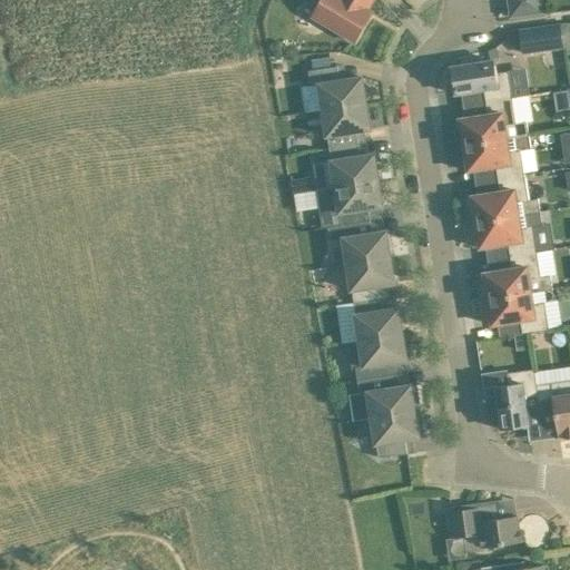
[(321,0),(323,1),(313,17),(355,41),(374,11),(370,8),(373,0),(321,0)]
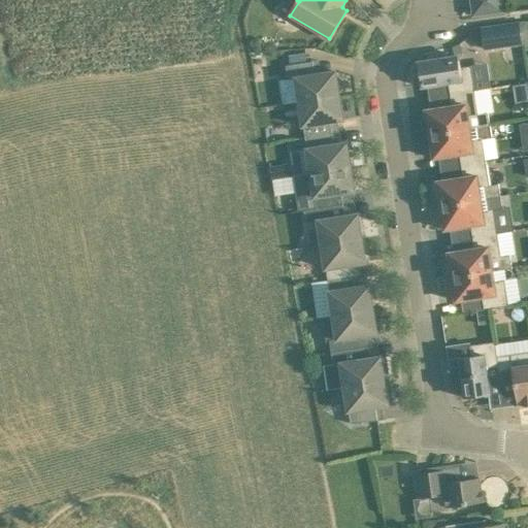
[(501,0),(471,0),(474,14),(503,10),(501,0)]
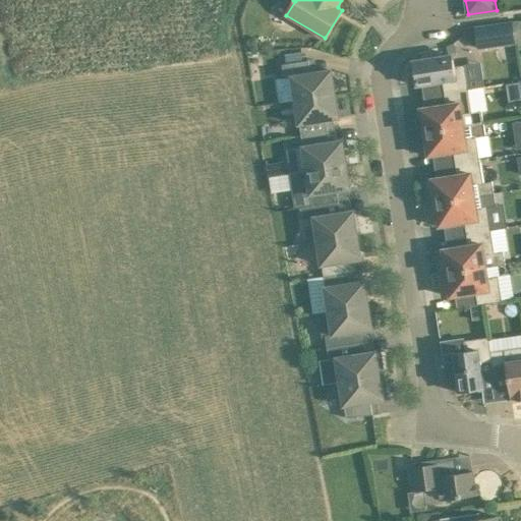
[(475,25),(478,48),(516,43),(512,19),(475,25)]
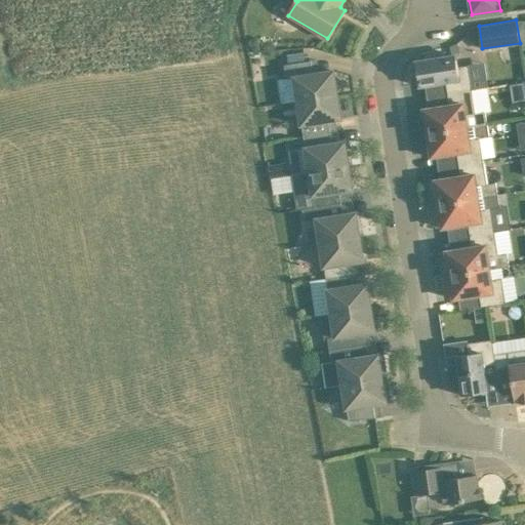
[(446,82),(448,93),(473,89),(469,65),(458,67),(456,55),(445,56),(444,52),(428,55),(429,59),(416,62),(420,86),(446,82)]
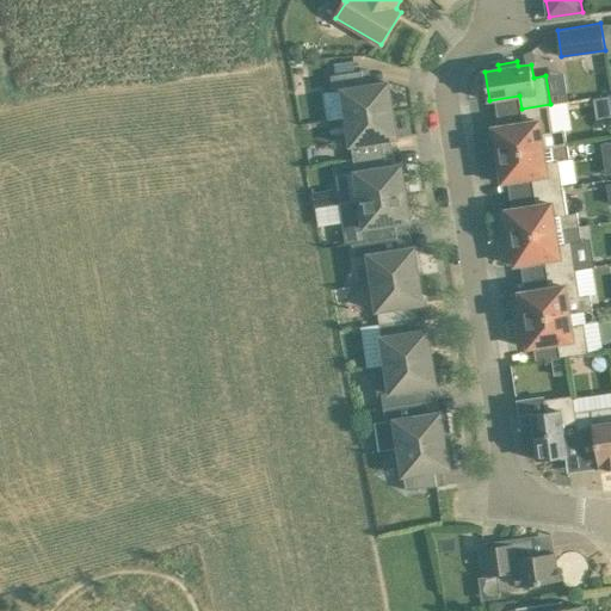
[(347,117),(394,110),(389,82),(364,86),(362,71),(332,75),(334,92),(343,90),(347,117)]
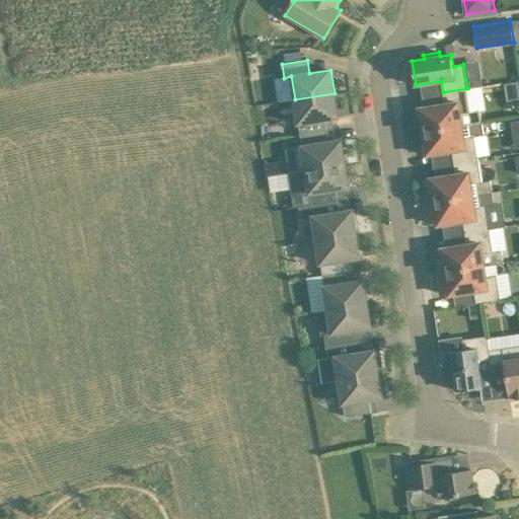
[(518,82),(518,81),(505,84),(507,100),(518,98),(518,82)]
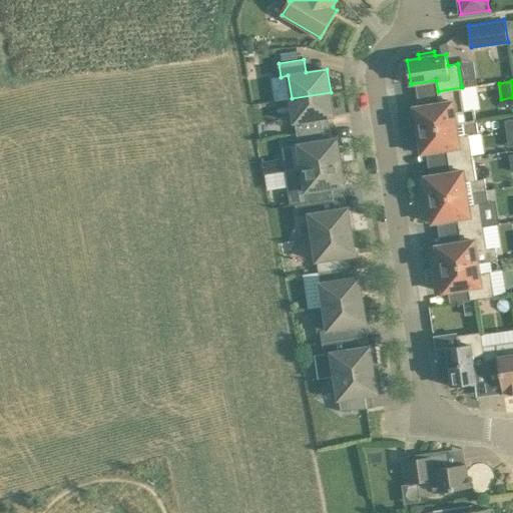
[(414,130),(476,121),(475,110),(466,111),(462,87),(438,91),(440,102),(415,106),(416,117),(412,118),(414,130)]
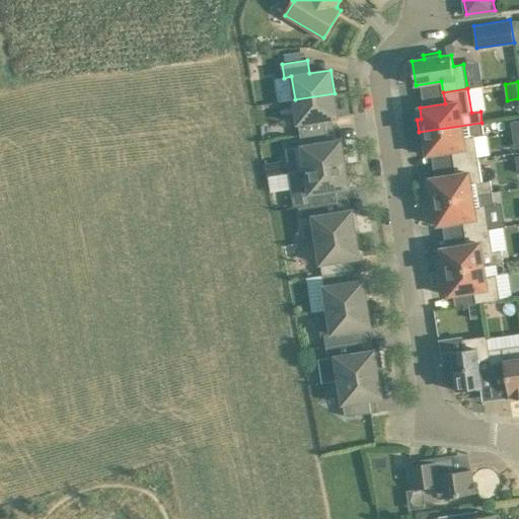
[(338,117),(335,93),(295,99),(300,135),(326,131),(324,119),(338,117)]
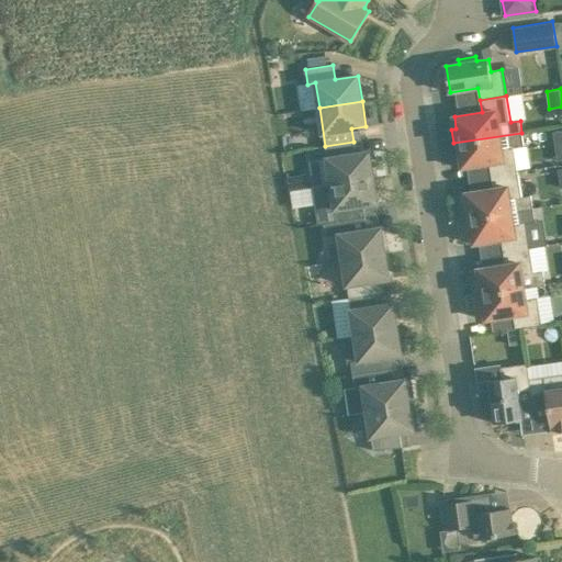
[(462,168),(467,167),(490,164),(492,176),(517,172),(514,147),(524,145),(521,133),(453,143),(456,157),(460,156),(462,168)]
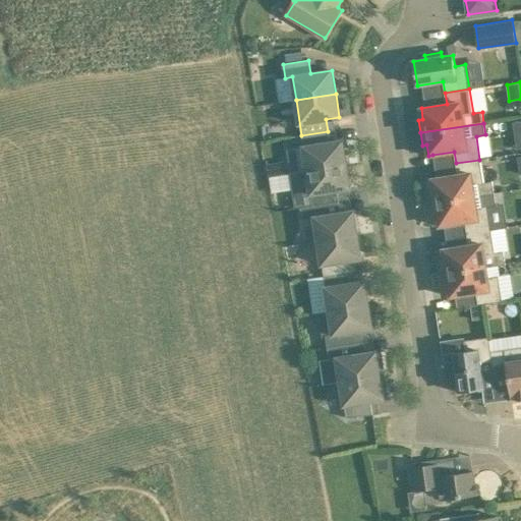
[(291,173),(307,170),(347,164),(343,140),(330,142),(328,131),(301,135),(303,148),(288,150),(291,173)]
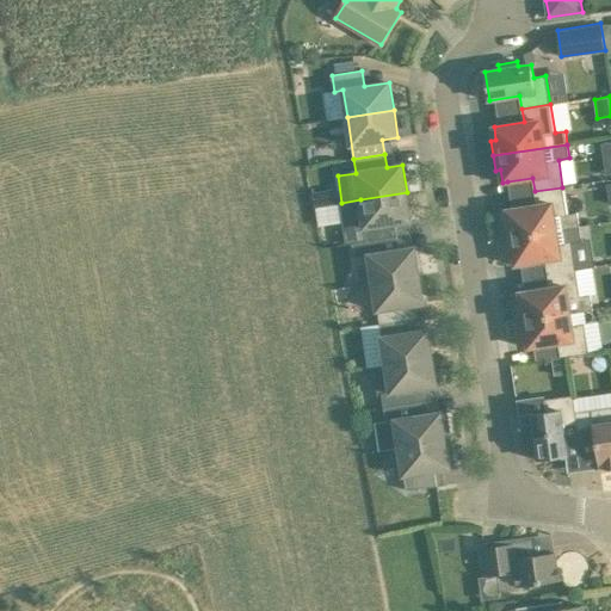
[(511,238),(559,230),(580,227),(578,214),(567,215),(562,187),(535,191),(537,205),(507,209),(507,214),(503,214),(505,233),(511,233),(511,238)]
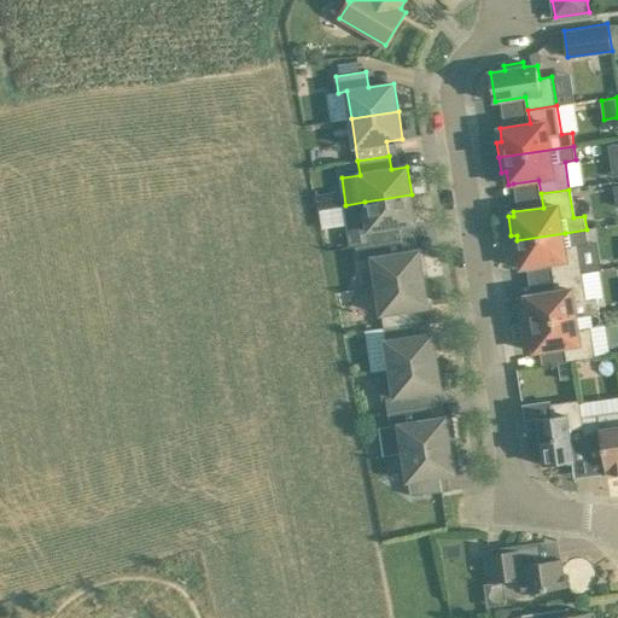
[(365,202),(368,227),(361,228),(355,239),(356,246),(357,246),(402,239),(400,226),(415,222),(412,194),(365,202)]
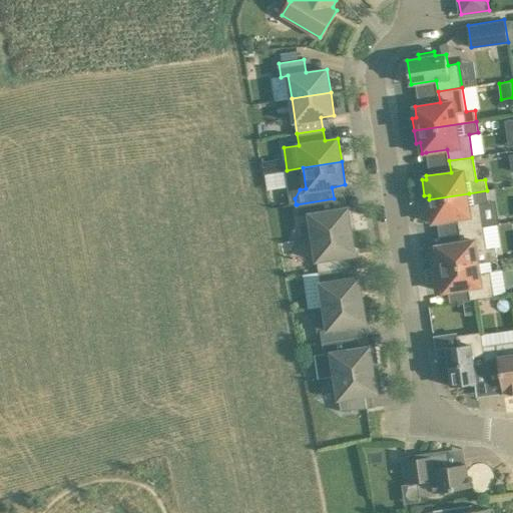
[(433,222),(437,221),(458,218),(460,229),(483,226),(480,202),(471,204),(469,193),(429,199),(430,203),(426,204),(428,220),(432,219),(433,222)]
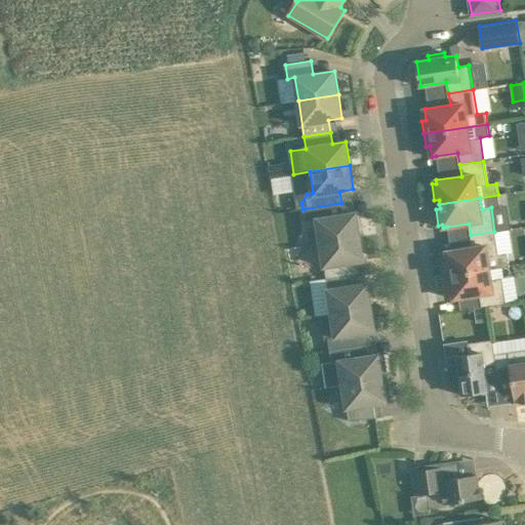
[(306,221),(317,219),(321,242),(361,236),(357,212),(344,214),(341,203),(304,209),(306,221)]
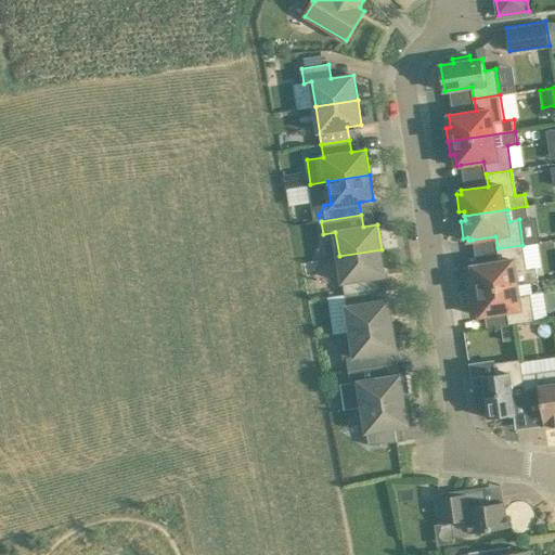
[(469,278),(472,292),(520,284),(519,283),(539,281),(537,268),(527,269),(523,245),(498,248),(499,261),(472,266),(474,276),(469,278)]
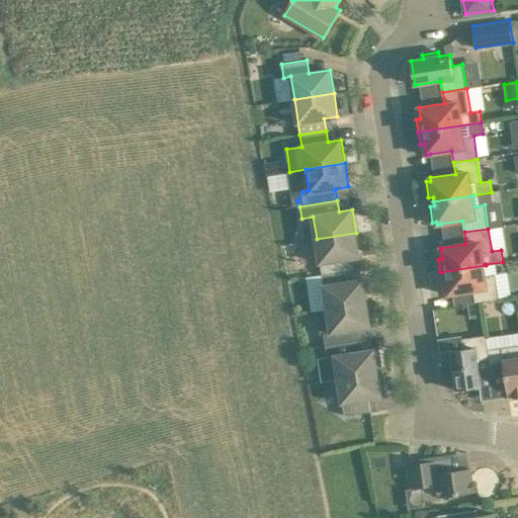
[(356,233),(317,239),(323,274),(348,270),(346,259),(359,257),(356,233)]
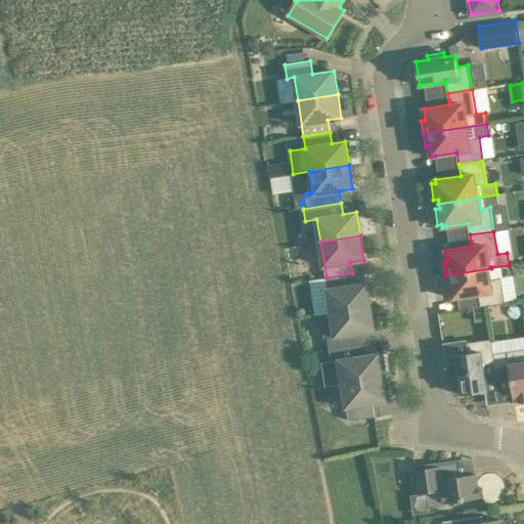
[(453,298),(457,298),(479,294),(481,306),(505,303),(500,277),(492,278),(491,268),(445,275),(447,288),(451,288),(453,298)]
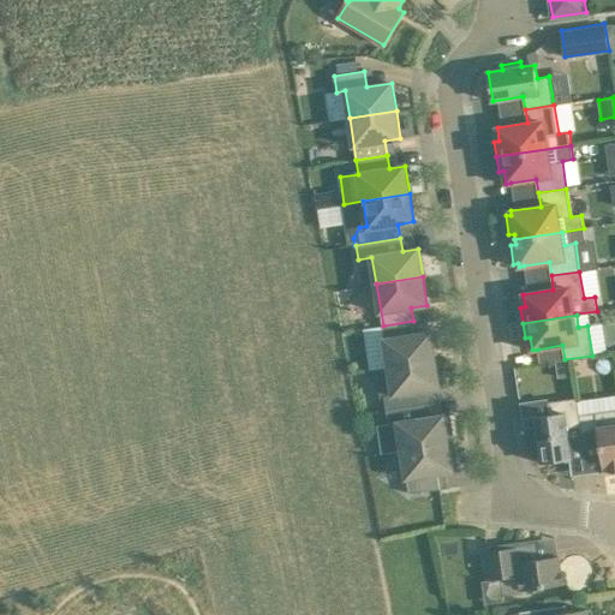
[(383,326),(389,368),(436,359),(431,332),(416,334),(413,321),(383,326)]
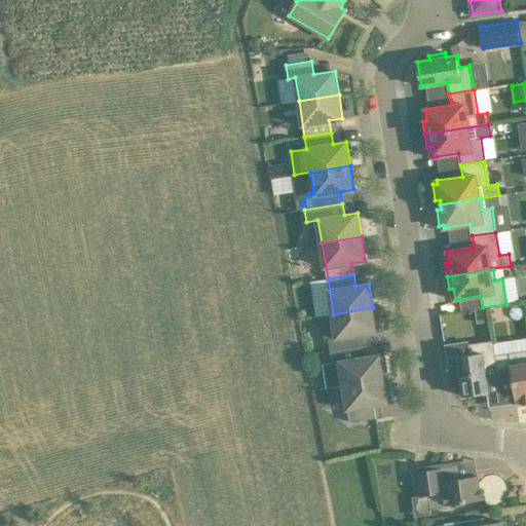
[(373,307),(333,314),(337,338),(377,332),(373,307)]
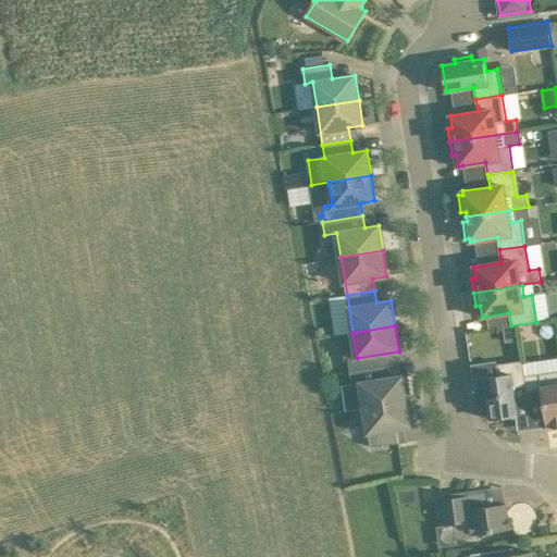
[(515,325),(504,327),(506,342),(517,341),(515,325)]
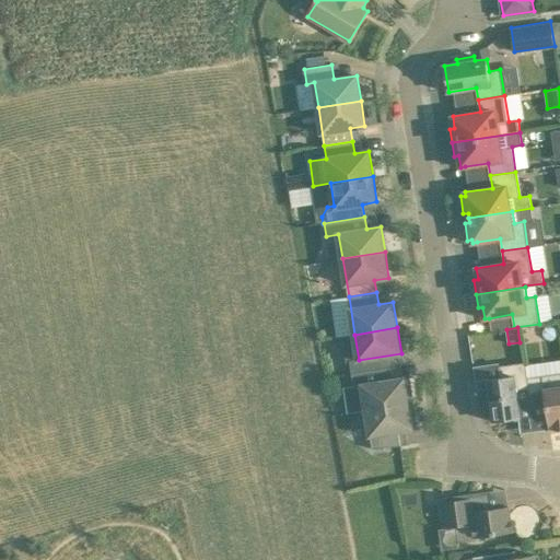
[(494,421),(517,418),(521,418),(516,391),(529,388),(528,377),(526,365),(525,362),(499,366),(500,376),(488,378),(489,388),(490,392),(485,392),(488,409),(492,409),(494,421)]
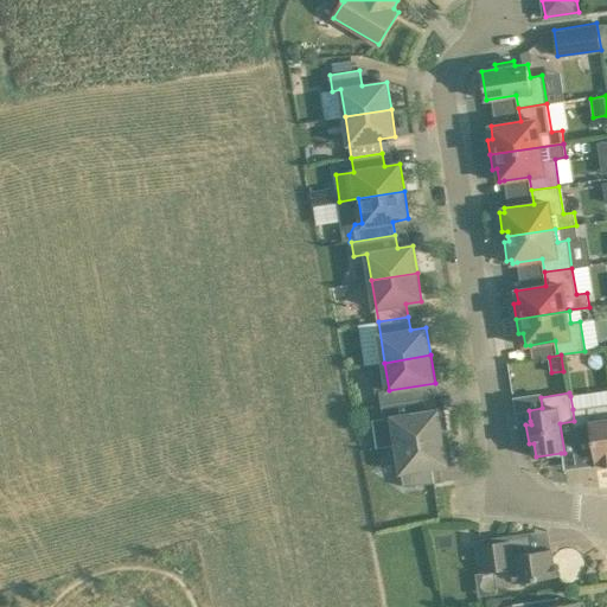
[(439,409),(422,411),(421,398),(383,404),(385,419),(395,419),(398,443),(397,443),(397,445),(443,438),(439,409)]
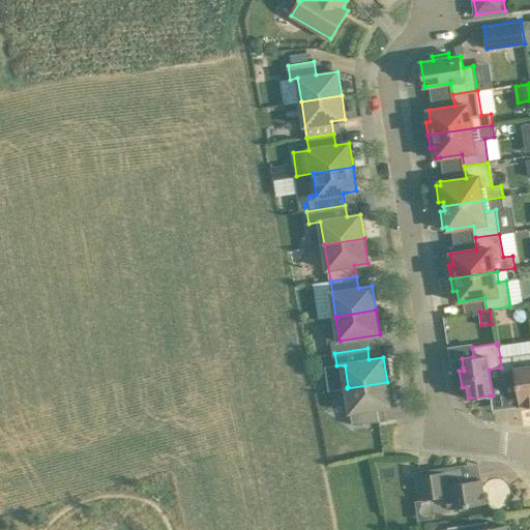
[(529,353),(500,357),(501,367),(503,385),(518,383),(521,407),(527,406),(527,407),(529,406),(529,353)]
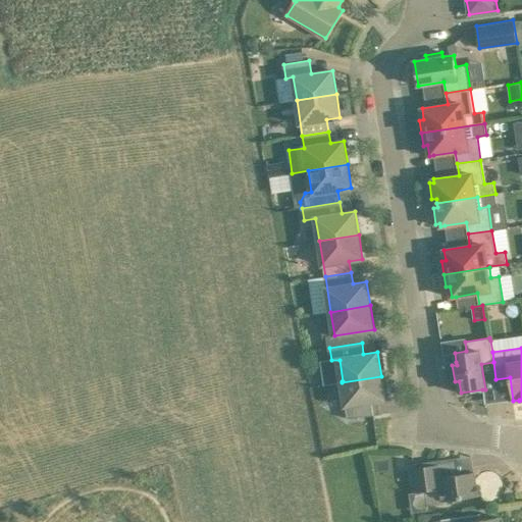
[(456,362),(455,353),(444,355),(445,364),(456,362)]
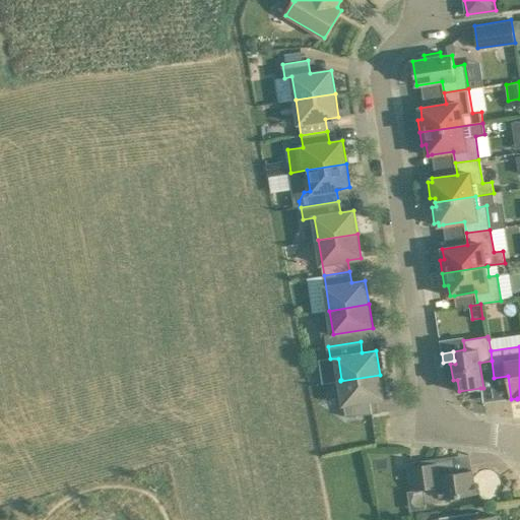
[(380,375),(340,381),(346,417),(373,413),(371,400),(384,398),(380,375)]
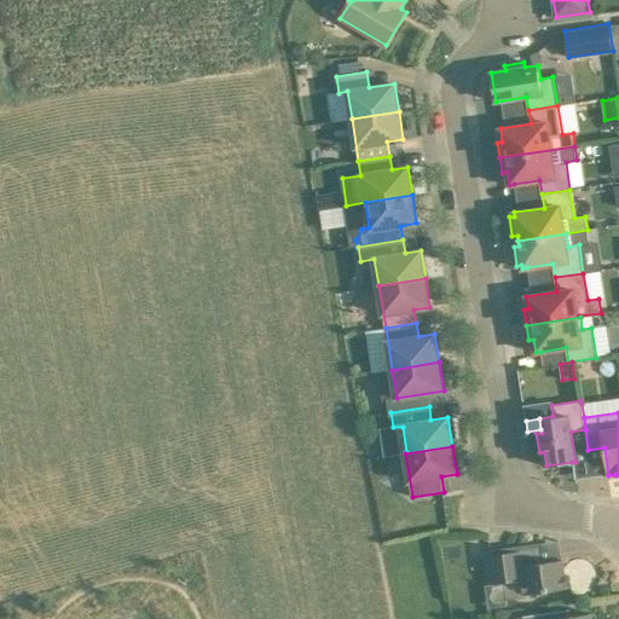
[(489,556),(492,583),(504,582),(507,599),(527,596),(527,593),(543,590),(567,588),(563,560),(541,563),(538,549),(489,556)]
